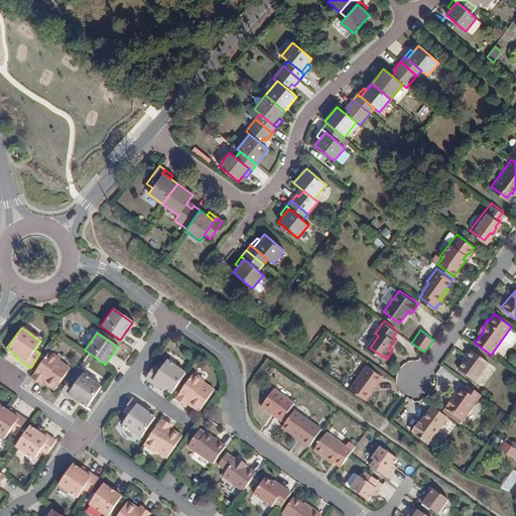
[(475,382),(489,362),(470,348),(465,355),(468,358),(459,369),(475,382)]
